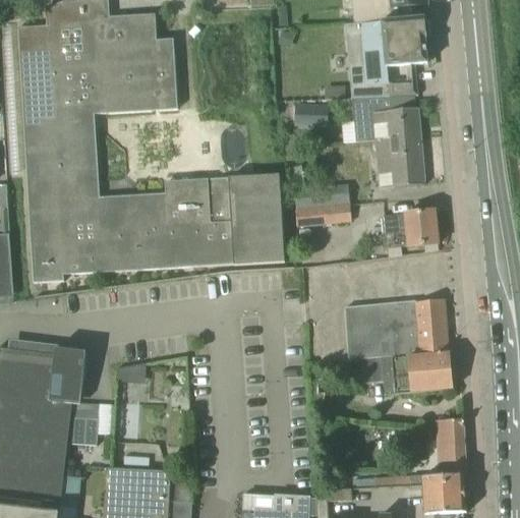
[(279,173),(164,180),(165,192),(99,195),(95,113),(177,108),(172,38),(156,38),(155,12),(109,15),(108,0),(63,0),(63,1),(48,6),(49,24),(17,25),(33,281),(63,280),(63,273),(233,263),(233,264),(284,261),(279,173)]
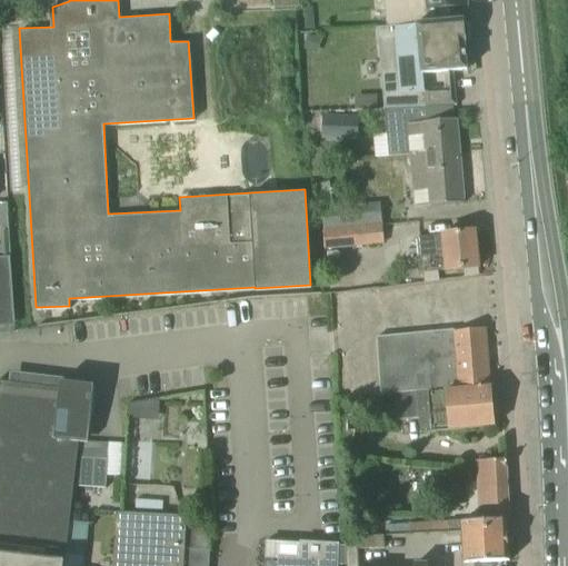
[(298,8),(297,0),(272,0),(273,9),(298,8)]
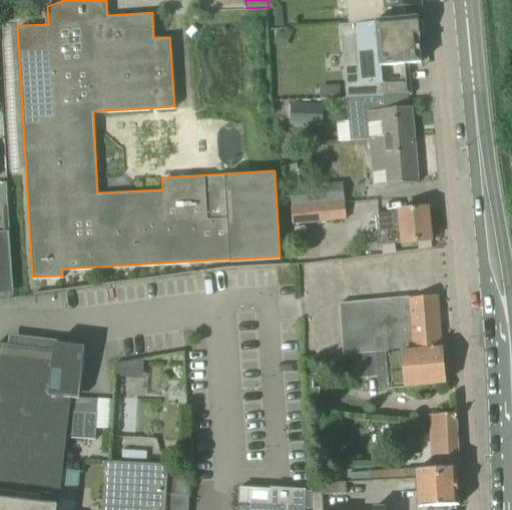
[(419,2),(418,0),(369,0),(370,3),(348,5),(347,5),(348,19),(375,17),(374,5),(387,4),(387,5),(419,2)]
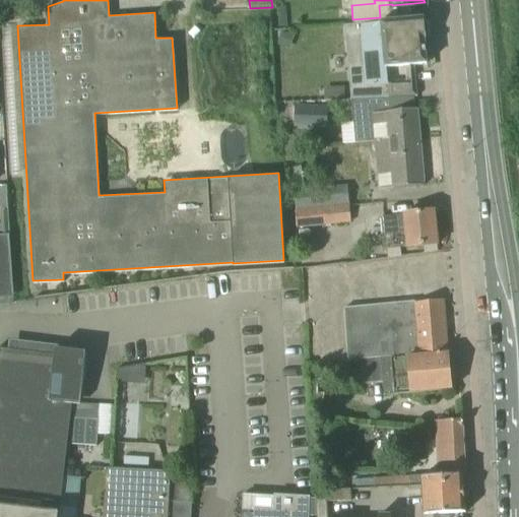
[(416,93),(415,78),(413,78),(406,78),(387,80),(386,65),(404,63),(412,62),(413,62),(427,61),(424,33),(428,33),(427,21),(428,21),(428,18),(426,18),(426,19),(423,20),(422,15),(380,19),(380,17),(352,19),(345,20),(346,23),(343,23),(349,84),(361,83),(362,97),(413,94),(416,93)]
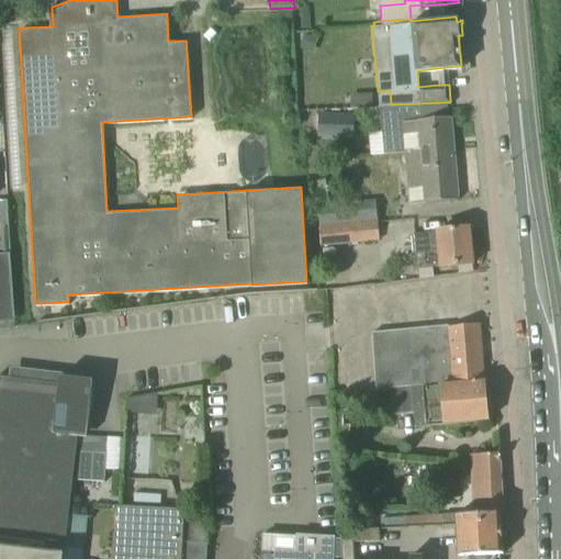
[(304,31),(300,45),(313,49),(317,35),(304,31)]
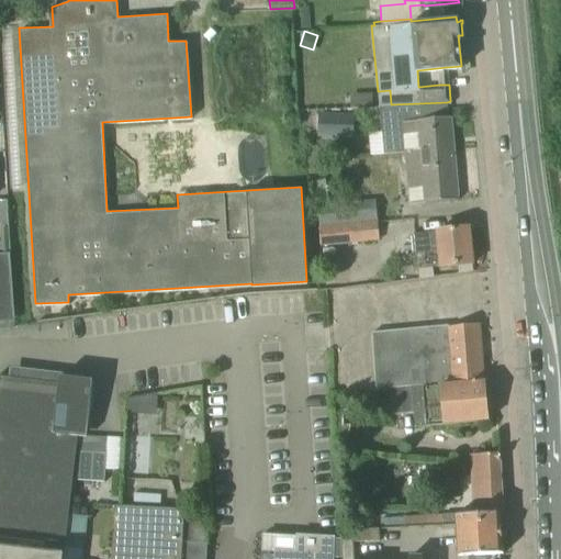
[(374,73),(372,56),(358,58),(360,75),(374,73)]
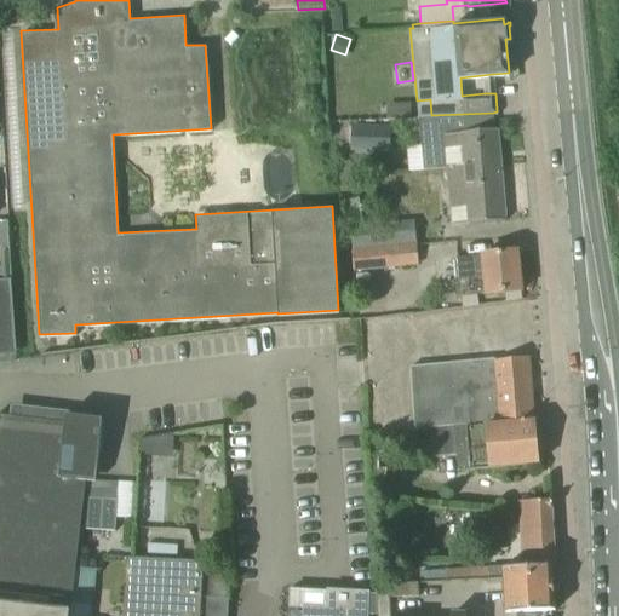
[(411,103),(387,104),(387,119),(412,117),(411,103)]
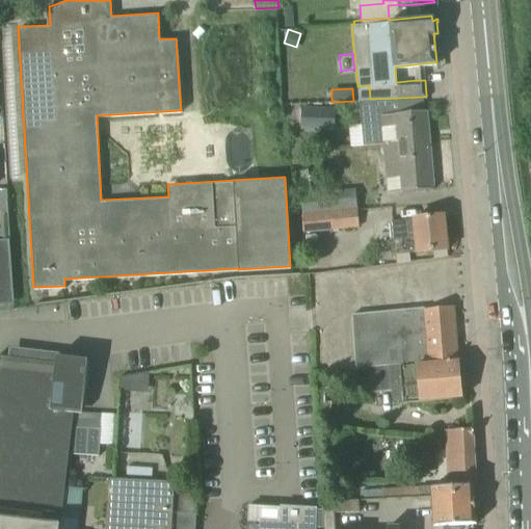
[(423,97),(359,99),(363,143),(383,141),(428,137),(426,108),(424,108),(423,97)]
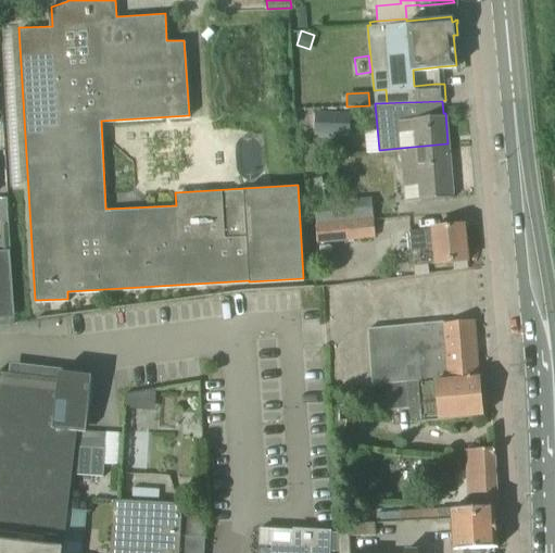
[(349,136),(350,114),(315,112),(314,134),(349,136)]
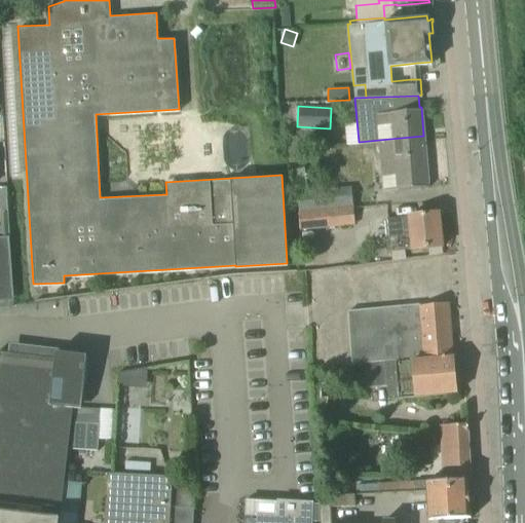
[(381,175),(382,189),(397,187),(427,185),(423,136),(379,140),(381,175)]
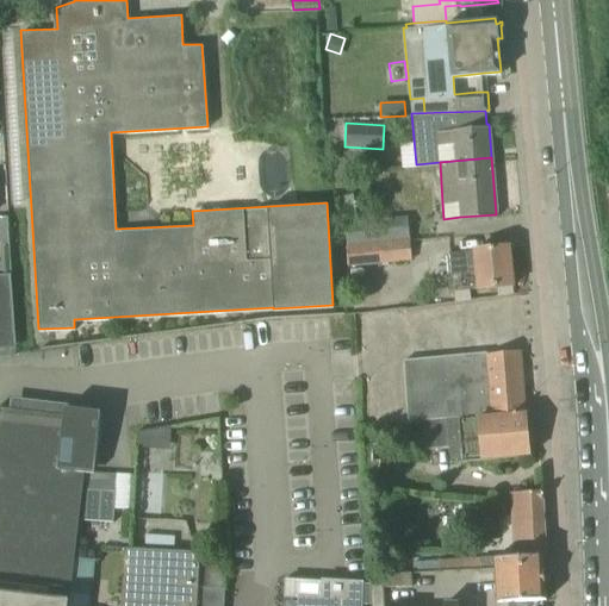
[(343,220),(346,241),(346,242),(410,237),(408,214),(343,220)]
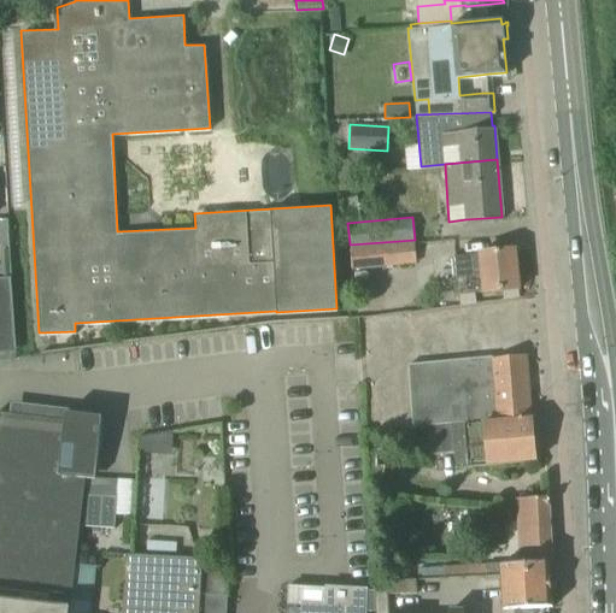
[(350,245),(350,247),(352,266),(416,261),(415,240),(350,245)]
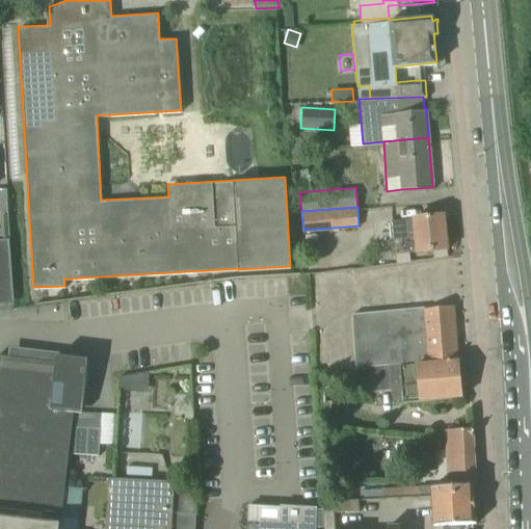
[(389,218),(391,236),(392,250),(395,250),(409,249),(416,248),(417,250),(432,248),(447,247),(448,247),(445,213),(389,218)]
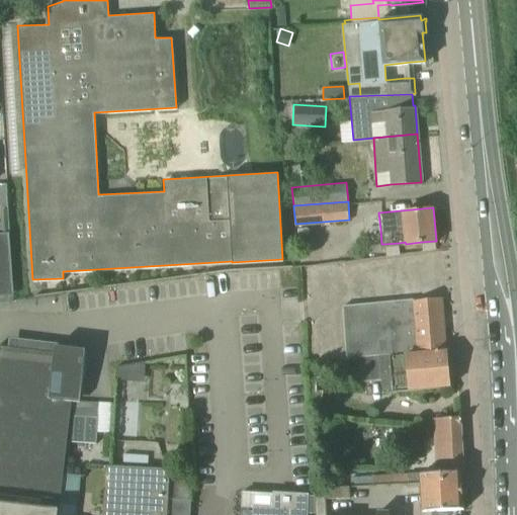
[(0,208),(1,224),(2,231),(9,231),(7,208),(0,208)]
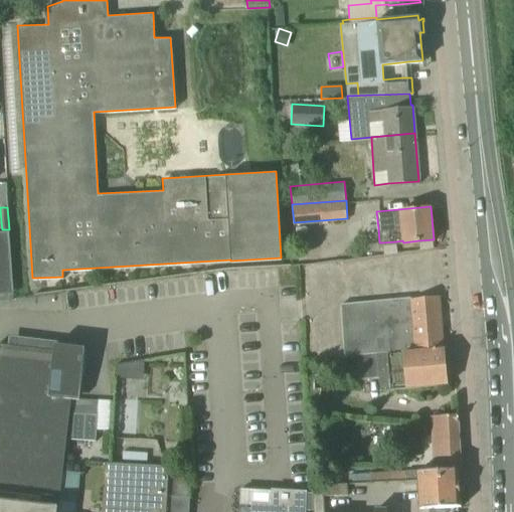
[(0,247),(9,247),(9,251),(10,251),(8,230),(0,230),(0,247)]
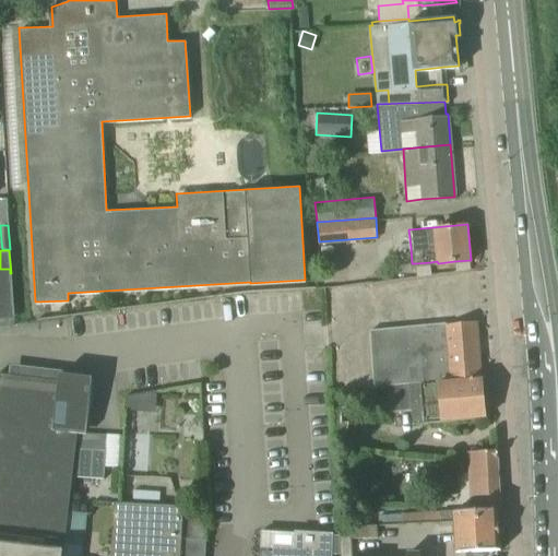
[(430,262),(415,263),(416,273),(431,272),(430,262)]
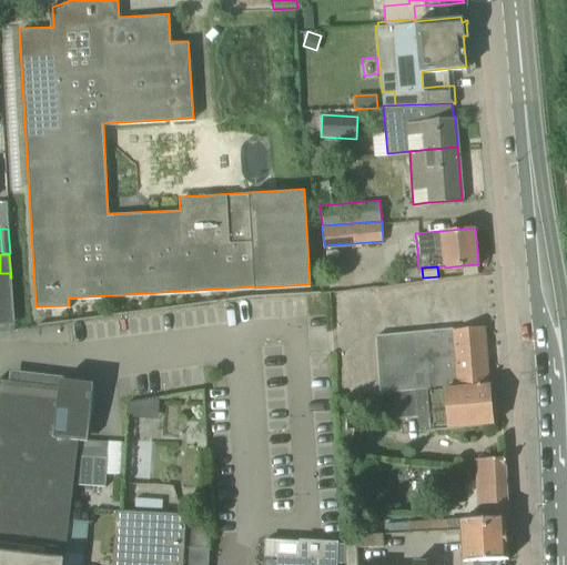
[(484,324),(453,326),(376,333),(380,391),(393,390),(415,387),(418,414),(419,430),(493,423),(489,383),(488,383),(484,324)]
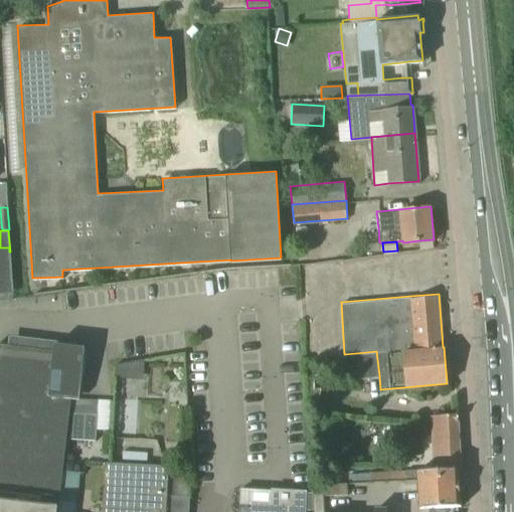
[(0,511),(57,511),(62,470),(70,396),(73,373),(81,374),(83,357),(75,356),(76,352),(0,342),(0,511)]
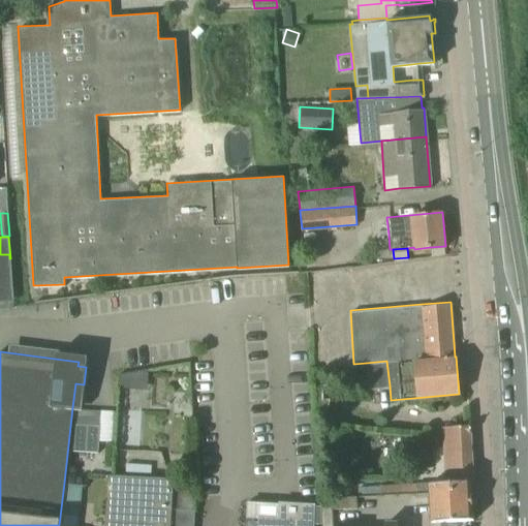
[(386,361),(366,363),(369,388),(390,385),(386,361)]
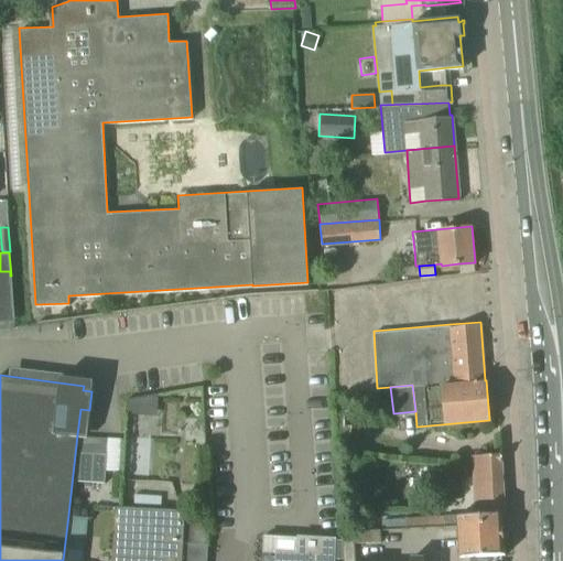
[(154,473),(158,395),(129,394),(126,472),(154,473)]
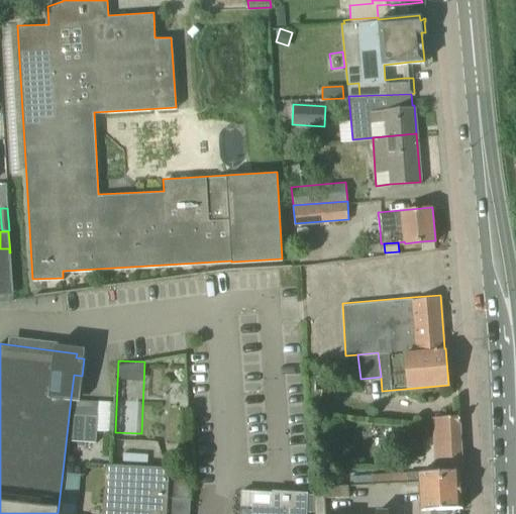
[(98,414),(73,412),(71,440),(96,441),(97,425),(98,414)]
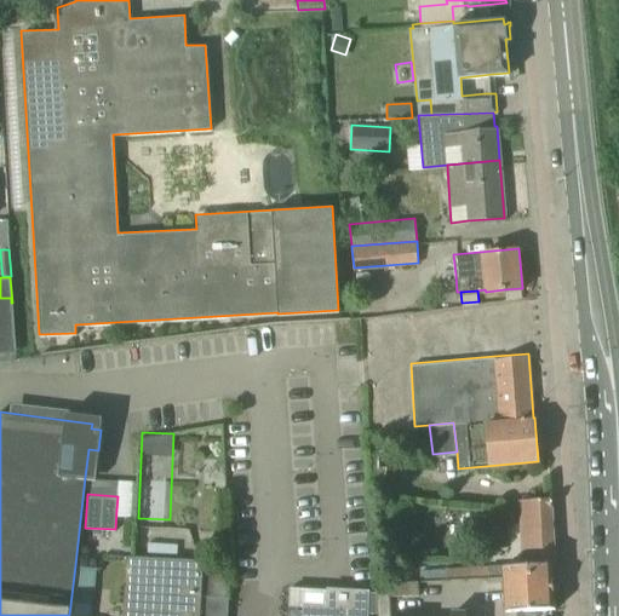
[(502,566),(556,563),(551,496),(519,499),(523,564),(505,565),(505,564),(502,564),(502,566)]
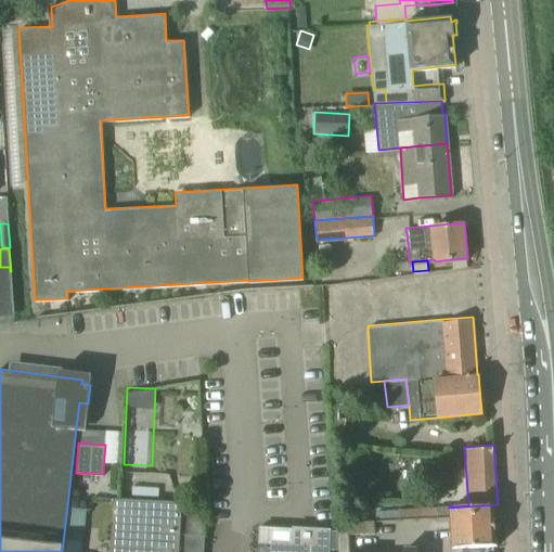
[(203,551),(205,520),(205,514),(185,513),(183,551),(178,551),(181,501),(114,497),(110,551),(203,551)]
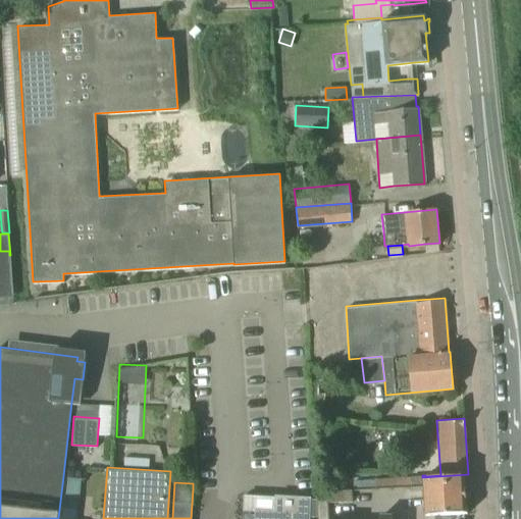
[(423,485),(424,514),(464,512),(466,512),(465,488),(472,488),(472,474),(468,474),(422,477),(422,475),(410,475),(411,486),(423,485)]
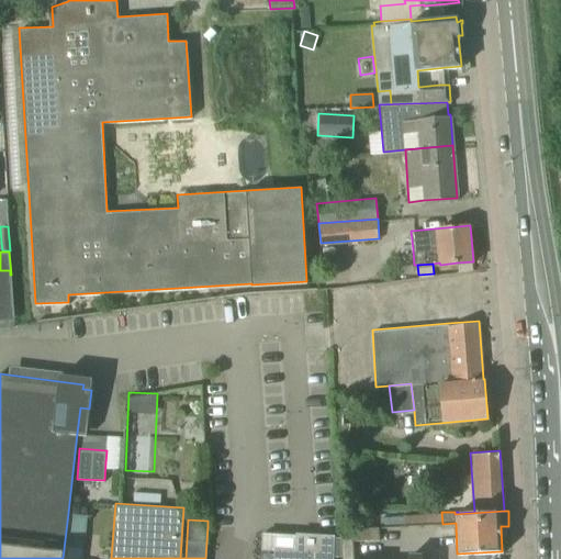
[(80,558),(82,543),(86,514),(68,513),(63,558),(80,558)]
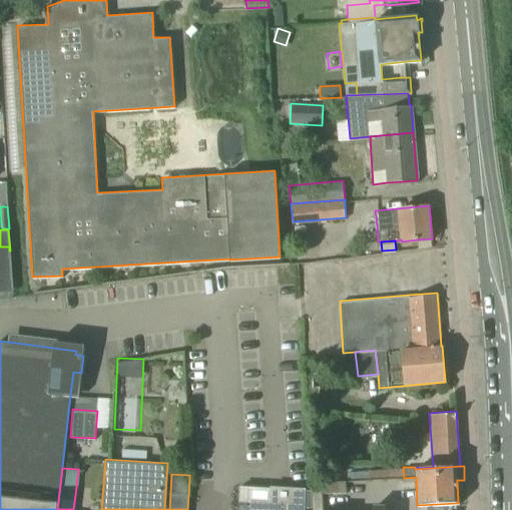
[(385,509),(385,506),(373,506),(373,509),(325,509),(324,492),(346,491),(345,479),(311,481),(311,489),(312,507),(312,509),(385,509)]
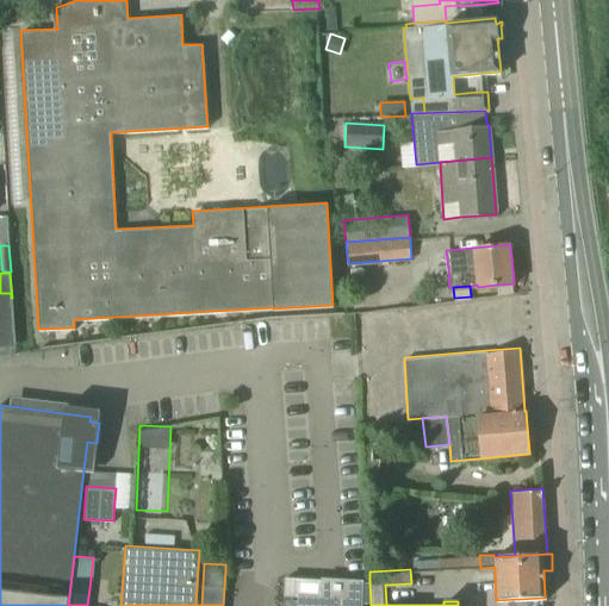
[(359,605),(359,603),(360,581),(323,579),(322,595),(299,594),(298,605),(359,605)]
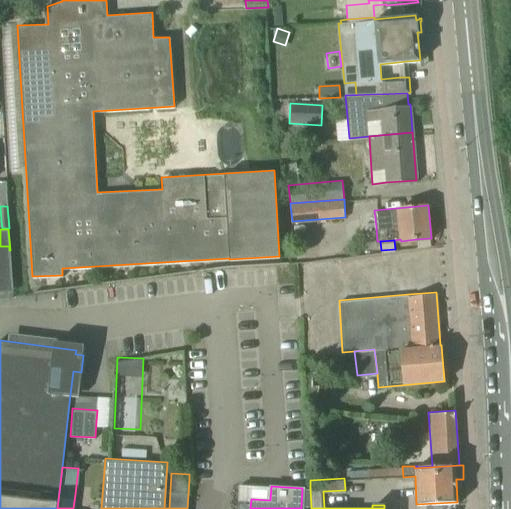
[(304,488),(302,488),(301,506),(311,506),(310,488),(304,488)]
